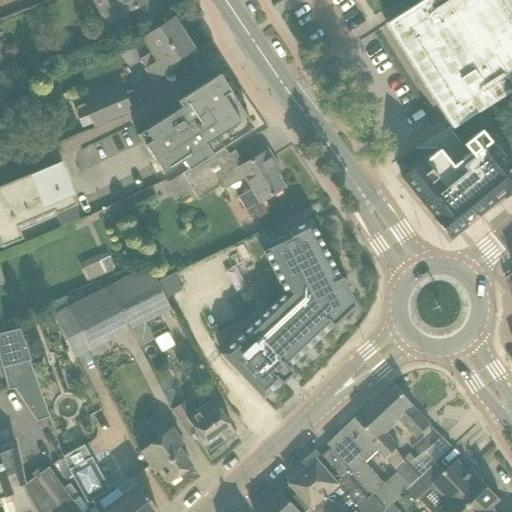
[(100,0),(105,7),(97,12),(105,25),(132,10),(139,24),(161,12),(154,0),(100,0)]
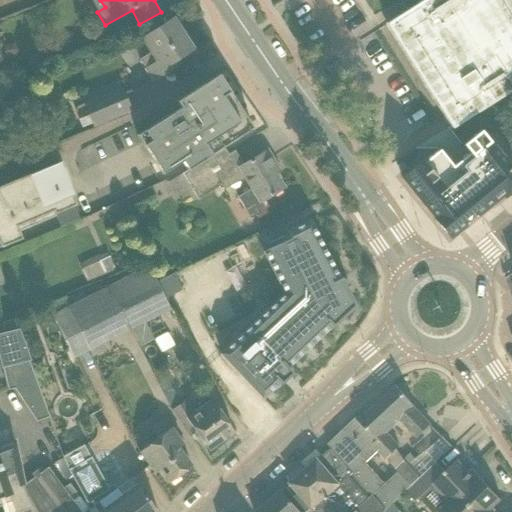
[(511,0),(398,0),(406,10),(384,24),(450,129),(511,89),(511,0)]
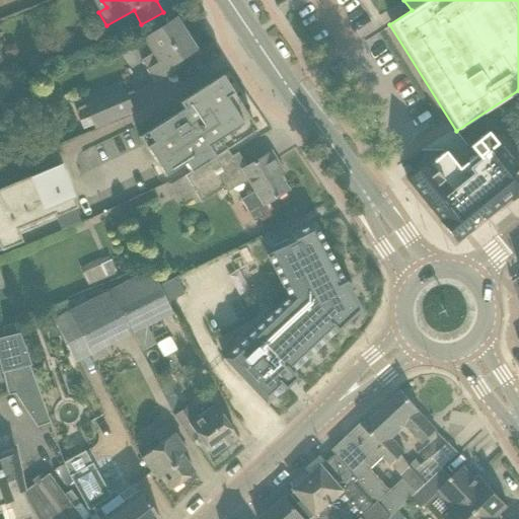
[(170,65),(194,51),(174,20),(144,40),(153,53),(141,61),(154,81),(173,69),(170,65)]
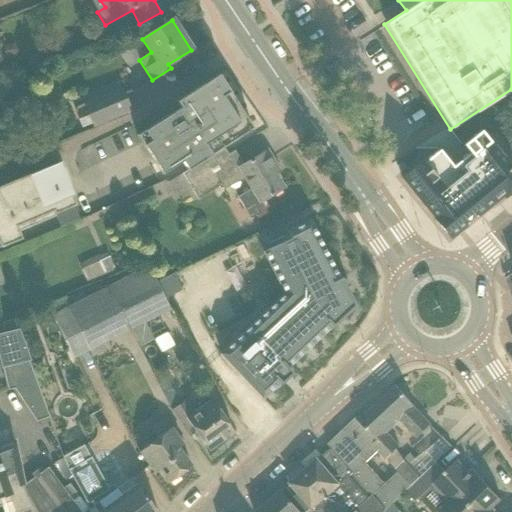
[(6,45),(3,51),(7,56),(14,55),(16,49),(12,44),(6,45)]
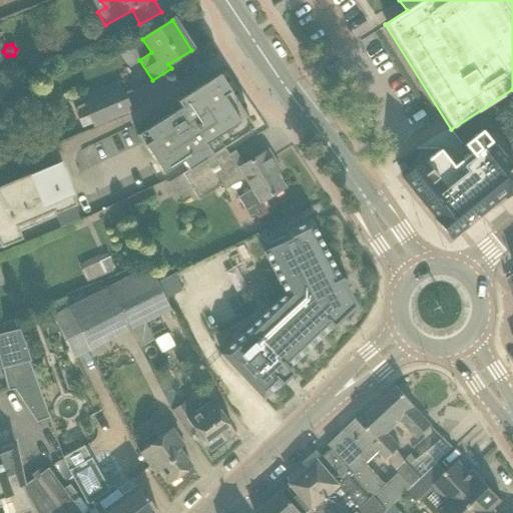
[(143,144),(142,145),(144,148),(149,156),(161,175),(181,162),(185,169),(184,170),(185,172),(186,174),(224,149),(223,147),(245,133),(238,123),(245,118),(234,100),(227,105),(222,97),(229,92),(217,75),(175,102),(152,117),(155,123),(162,133),(147,142),(143,144)]
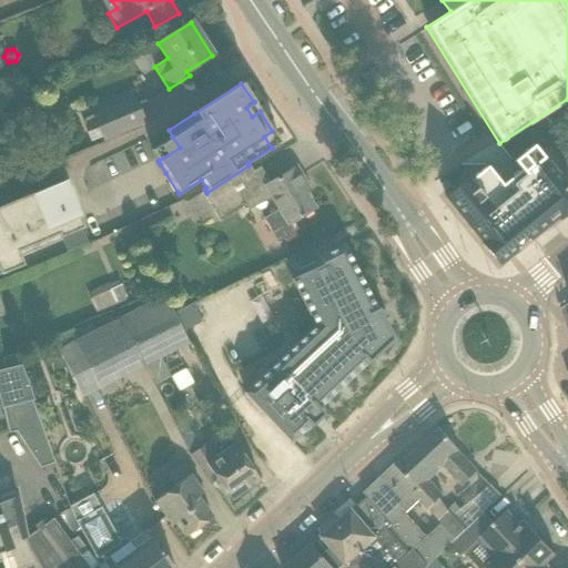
[(103,139),(146,121),(134,92),(91,110),(98,124),(87,129),(90,138),(101,133),(103,139)]
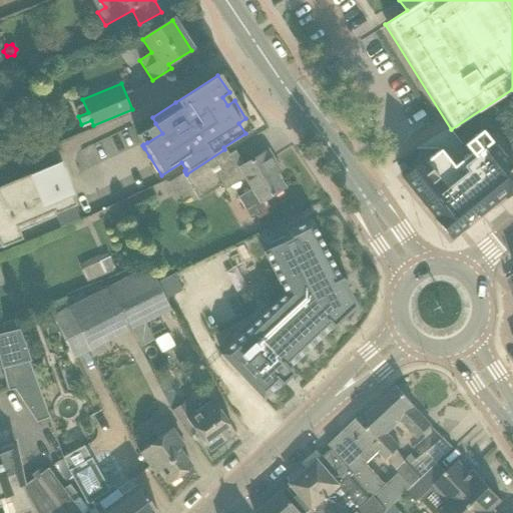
[(420,163),(402,179),(450,237),(494,201),(495,203),(512,188),(512,172),(479,131),(461,145),(468,153),(452,167),(438,150),(421,164),(420,163)]
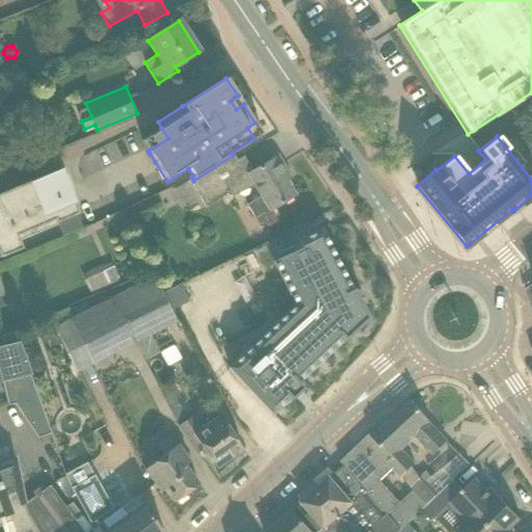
[(192,179),(189,181),(195,192),(205,207),(209,205),(228,193),(231,196),(255,186),(261,196),(246,206),(248,210),(260,228),(275,218),(270,210),(294,196),(282,175),(286,171),(276,157),(251,173),(242,158),(243,157),(242,156),(236,160),(233,155),(193,181),(192,179)]
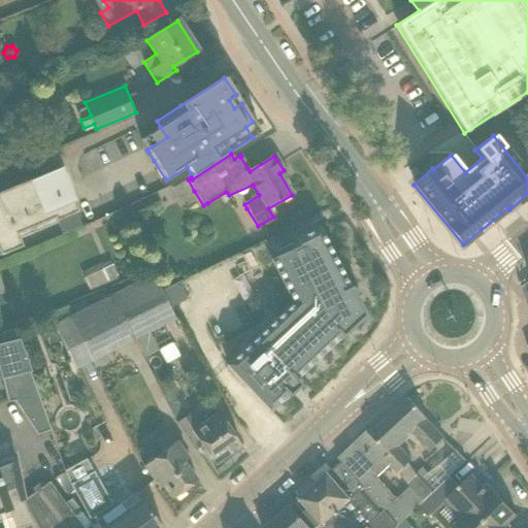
[(74,203),(61,170),(34,182),(33,178),(0,192),(0,259),(22,251),(17,237),(55,222),(56,225),(57,224),(76,217),(78,216),(73,204),(74,203)]
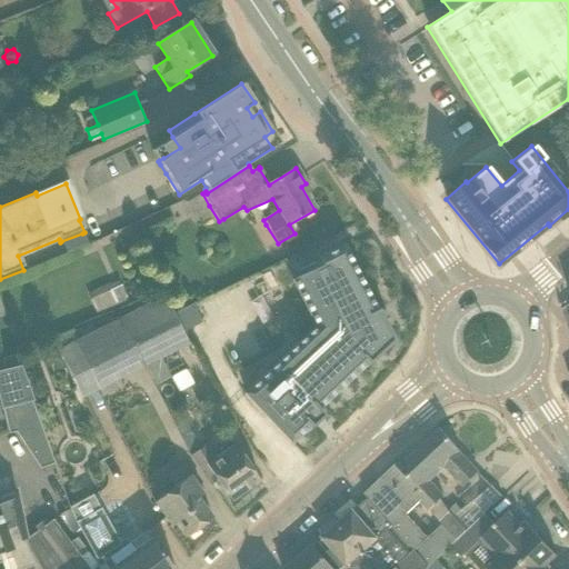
[(89,248),(82,233),(61,241),(68,257),(89,248)]
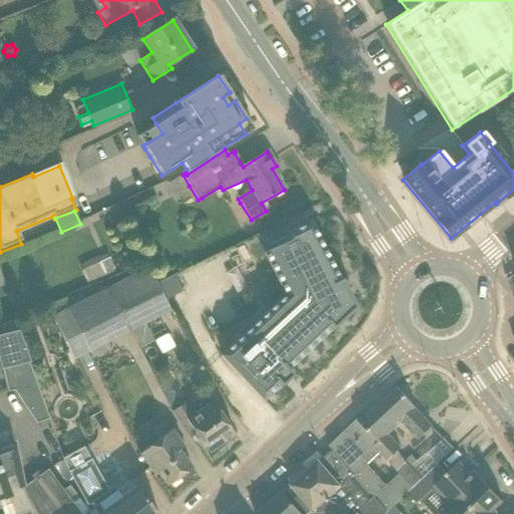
[(242,318),(209,335),(216,350),(221,355),(262,400),(279,383),(281,386),(283,382),(289,377),(292,374),(286,369),(331,327),(332,328),(345,316),(355,307),(351,300),(341,280),(339,281),(309,223),(288,234),(290,239),(264,253),(285,295),(261,318),(252,309),(242,318)]
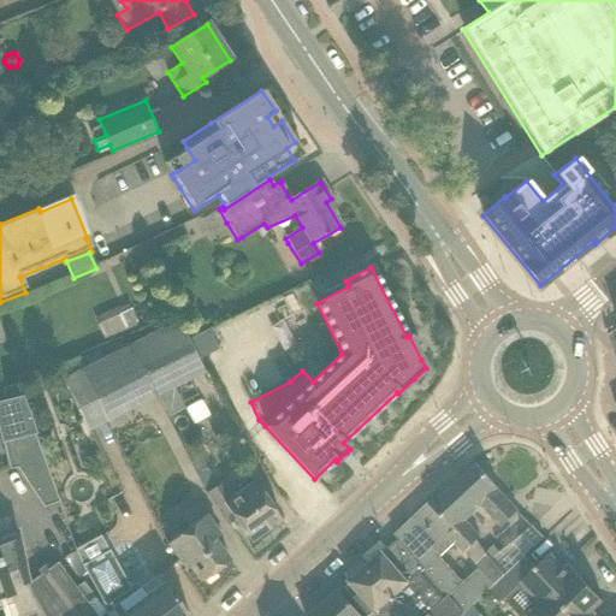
[(94,318),(105,341),(138,326),(129,303),(119,308),(118,307),(94,318)]
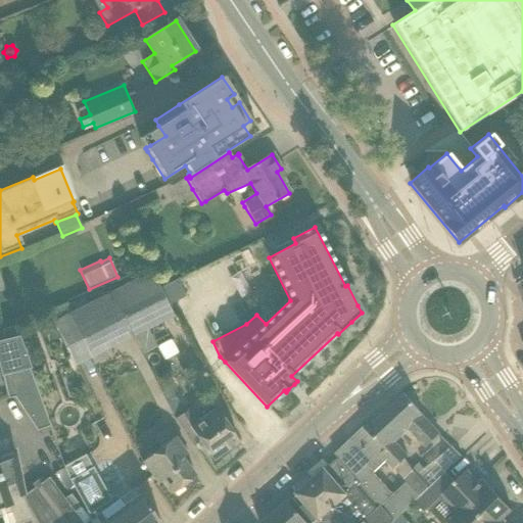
[(151,272),(107,294),(130,337),(173,316),(168,305),(159,288),(151,272)]
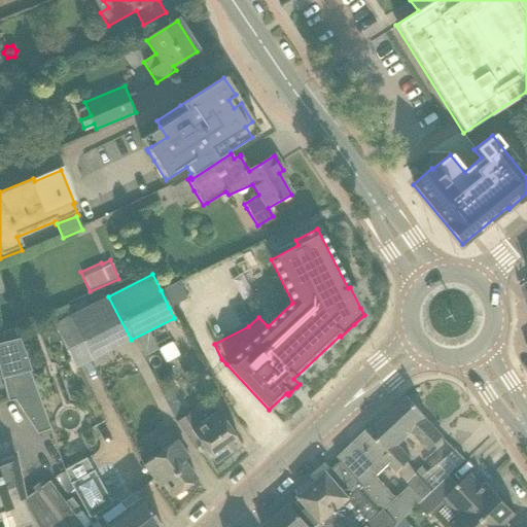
[(178,282),(161,290),(169,308),(186,299),(178,282)]
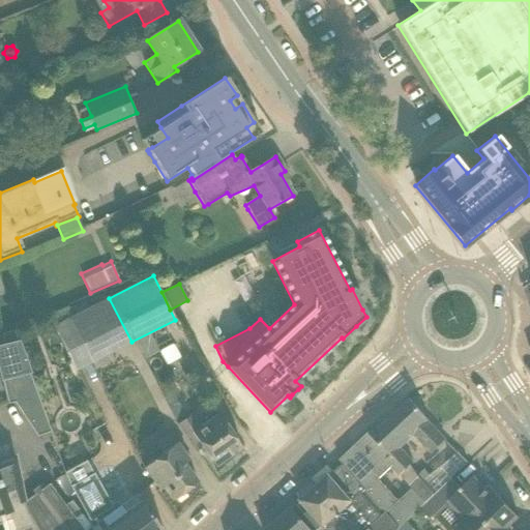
[(109,298),(66,320),(89,364),(92,363),(94,369),(112,361),(109,354),(131,342),(109,298)]
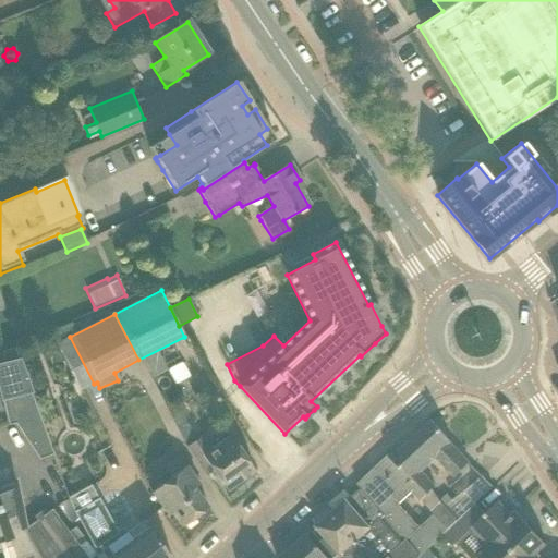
[(70,337),(57,343),(81,391),(94,384),(70,337)]
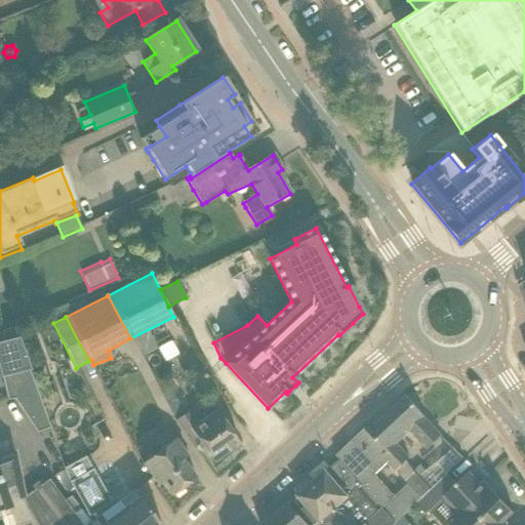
[(3,344),(0,344),(0,371),(1,375),(7,373),(16,396),(12,397),(36,433),(49,428),(12,327),(0,331),(3,344)]
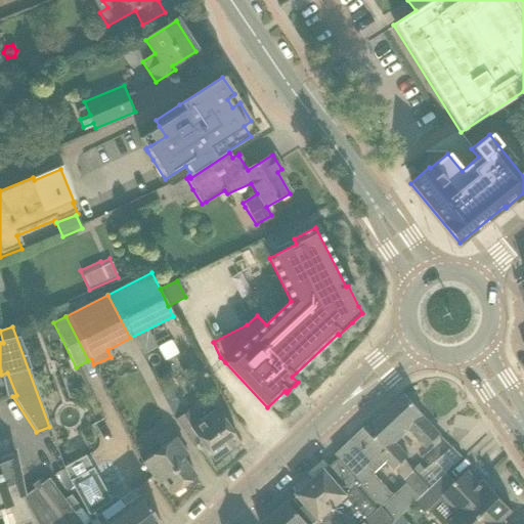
[(164,360),(179,355),(175,342),(160,347),(164,360)]
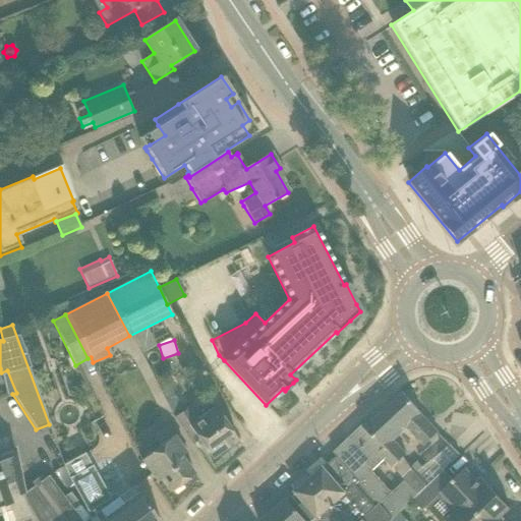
[(362,425),(351,437),(372,460),(380,453),(385,458),(394,468),(403,459),(407,455),(394,441),(406,429),(423,447),(438,432),(419,413),(420,413),(400,390),(362,425)]
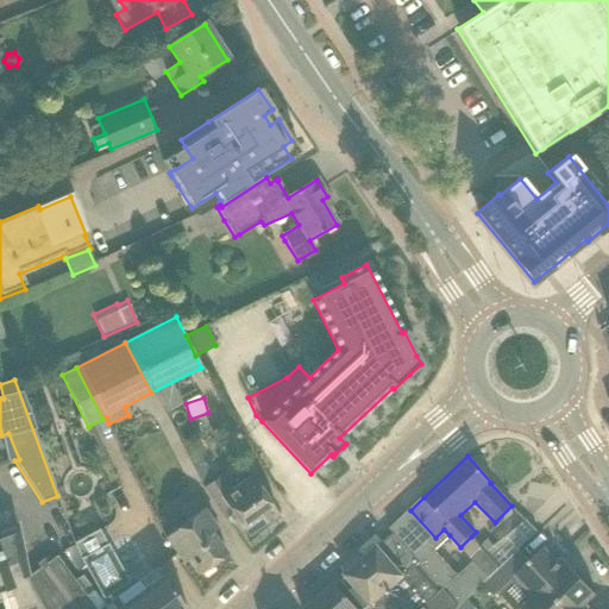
[(202,489),(217,508),(225,519),(231,514),(248,537),(277,515),(251,478),(230,494),(219,477),(202,489)]
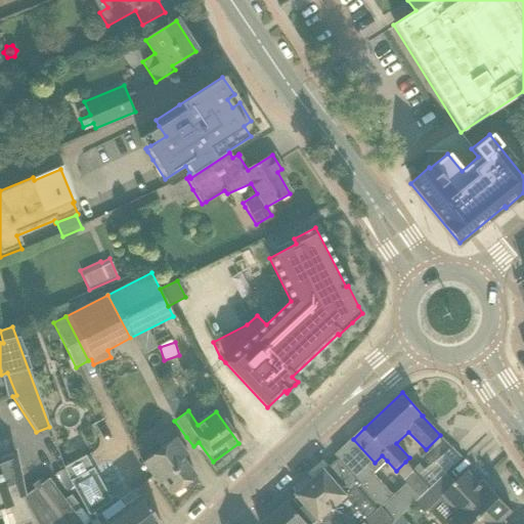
[(181,459),(186,454),(179,445),(165,427),(151,438),(159,448),(150,455),(149,453),(143,459),(144,460),(141,463),(158,484),(163,481),(172,493),(194,477),(181,459)]
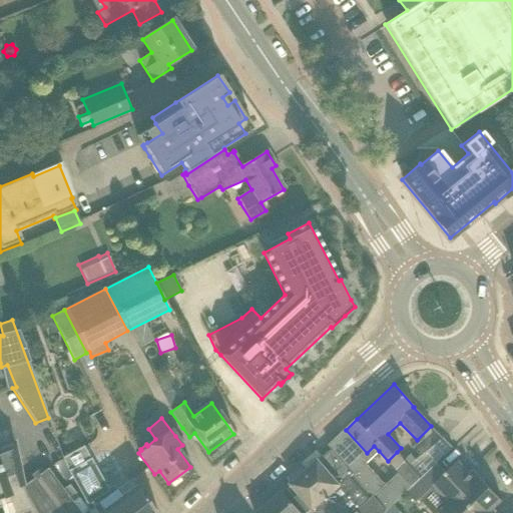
[(329,446),(331,450),(384,510),(417,478),(397,452),(388,461),(399,471),(386,485),(366,464),(379,451),(374,446),(367,453),(346,430),(329,446)]
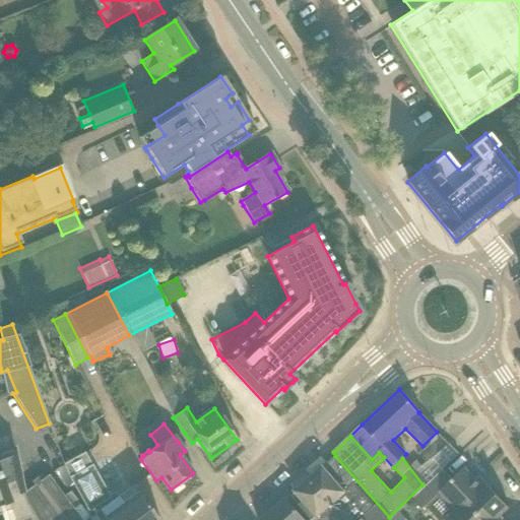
[(0,519),(36,519),(23,494),(23,493),(14,448),(0,453),(0,519)]
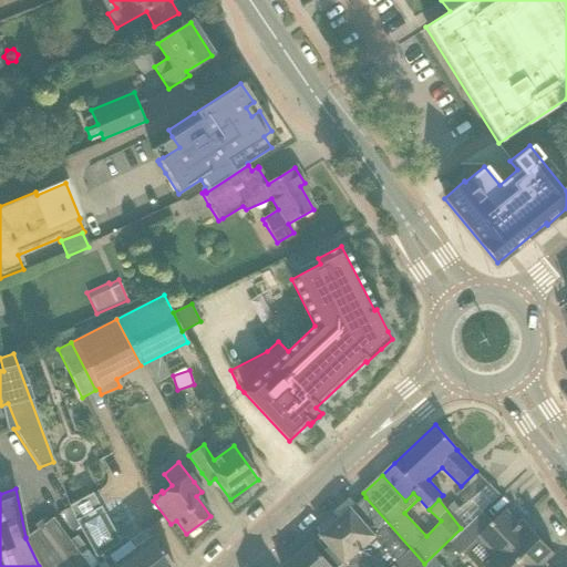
[(424,564),(366,497),(347,514),(321,536),(322,537),(318,542),(339,566),(338,566),(426,566),(424,564)]
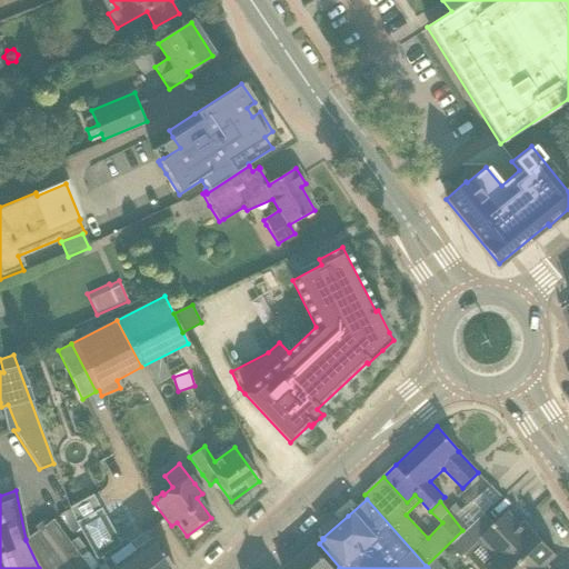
[(172,568),(150,539),(135,550),(126,539),(117,543),(100,509),(75,522),(76,523),(79,531),(93,557),(92,558),(99,568),(103,565),(107,568),(172,568)]
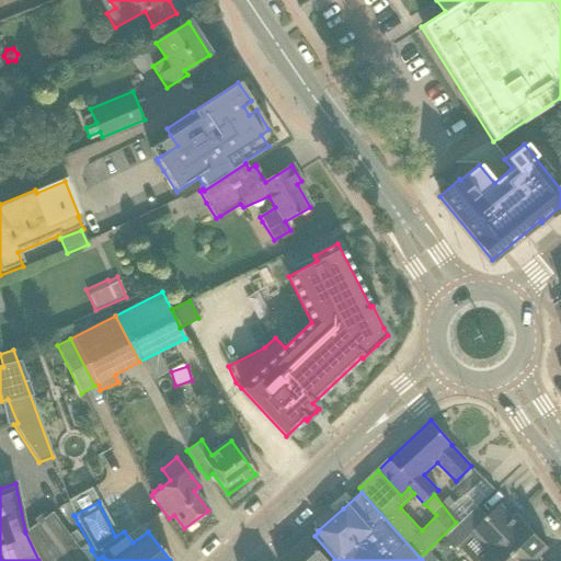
[(68,504),(58,511),(70,528),(78,524),(75,516),(73,515),(68,504)]
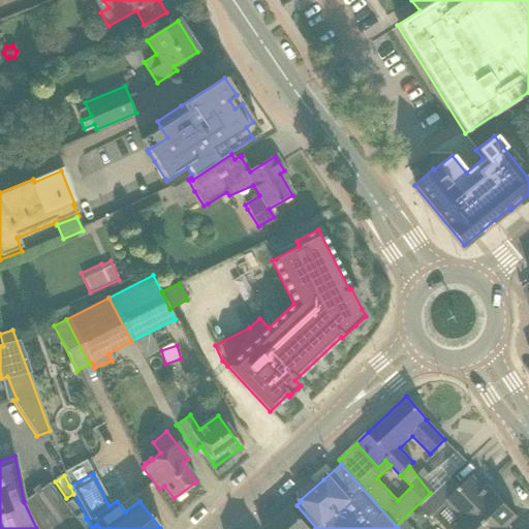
[(450,528),(510,528),(507,526),(518,517),(493,491),(490,495),(472,476),(460,488),(450,477),(418,507),(429,518),(446,501),(463,519),(450,528)]
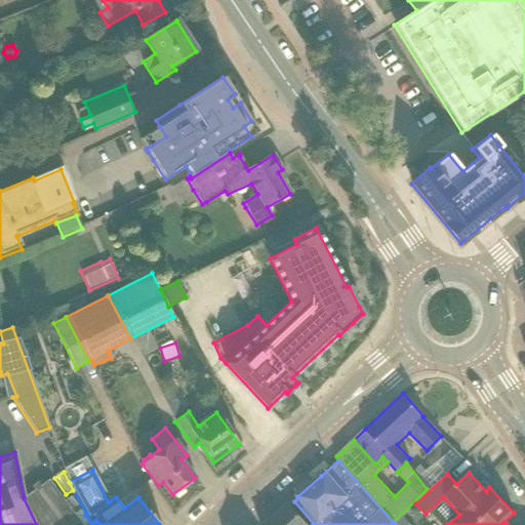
[(81,524),(73,513),(66,503),(64,500),(48,480),(24,497),(24,498),(36,524),(81,524)]
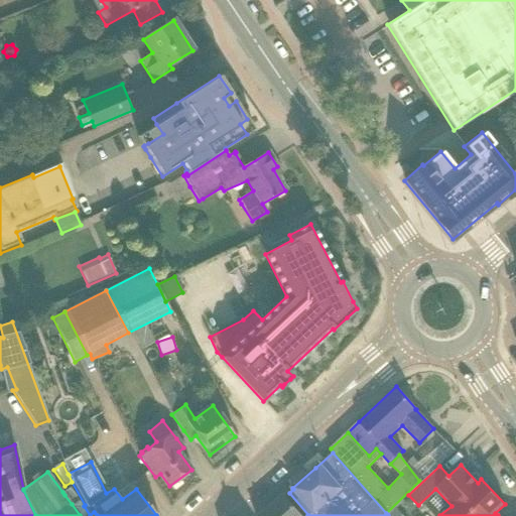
[(68,489),(62,492),(65,495),(72,504),(78,500),(69,488),(68,489)]
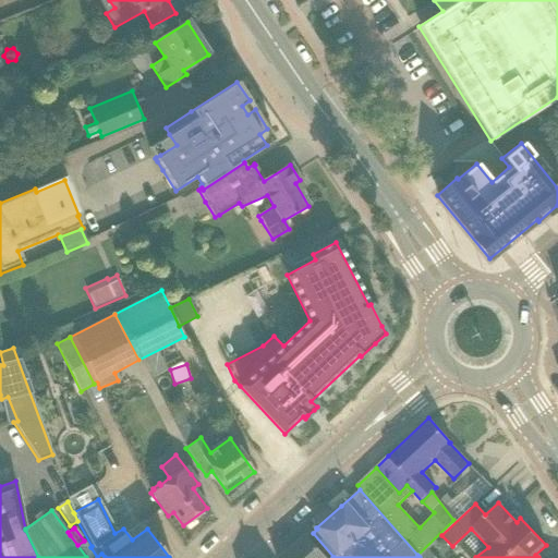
[(326,557),(320,553),(306,535),(280,557),(326,557)]
